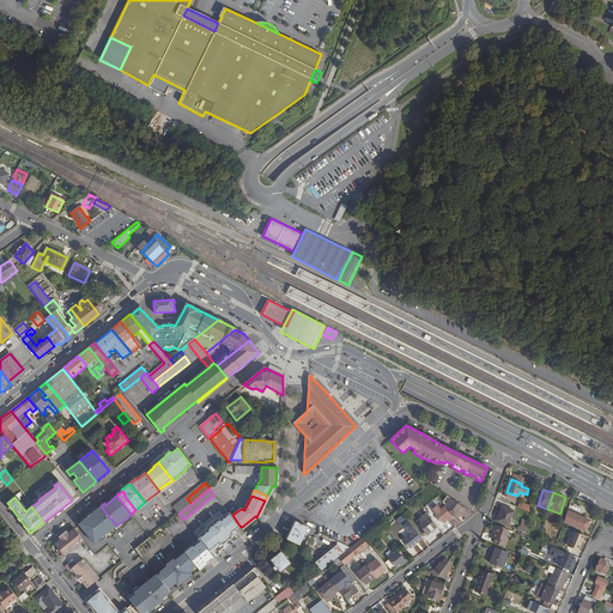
[(192,504),(187,498),(174,509),(178,514),(192,504)]
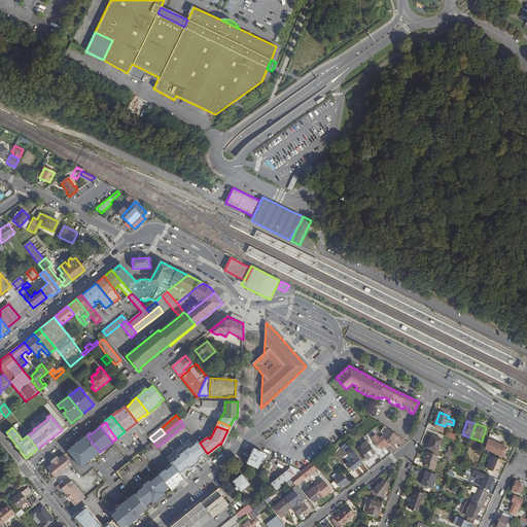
[(389,444),(391,446),(394,443),(395,443),(399,437),(388,429),(382,434),(389,444)]
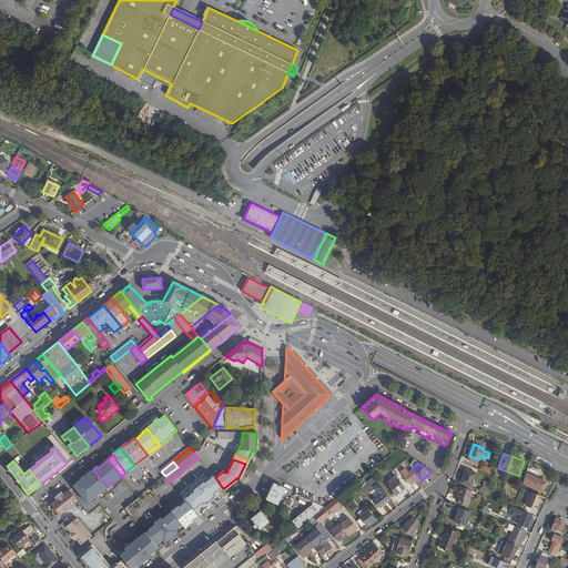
[(247,465),(245,464),(237,479),(239,479),(241,480),(247,465)]
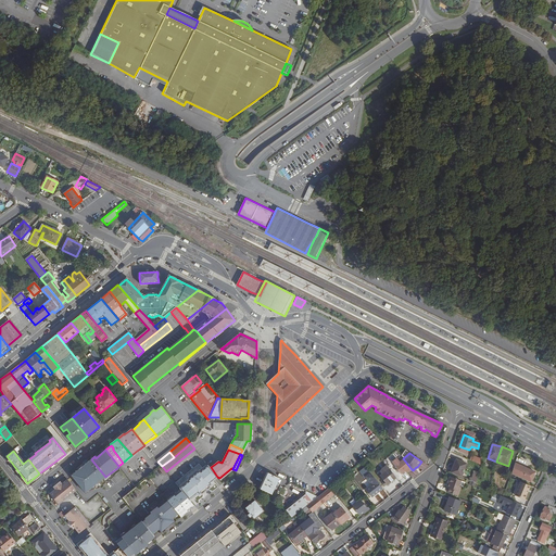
[(394,466),(401,475),(404,471),(408,468),(411,468),(403,458),(400,462),(396,457),(392,460),(395,465),(394,466)]
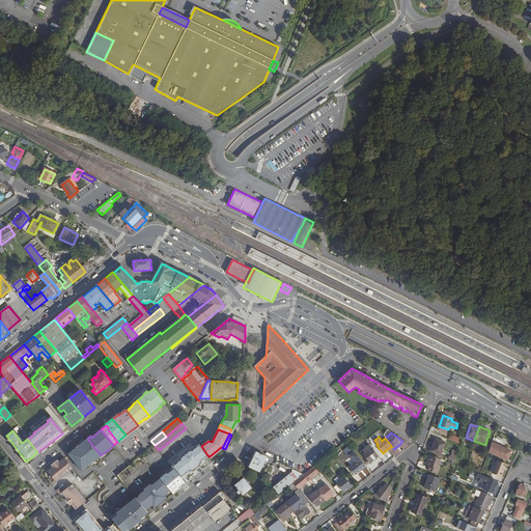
[(87,439),(76,448),(89,466),(101,455),(87,439)]
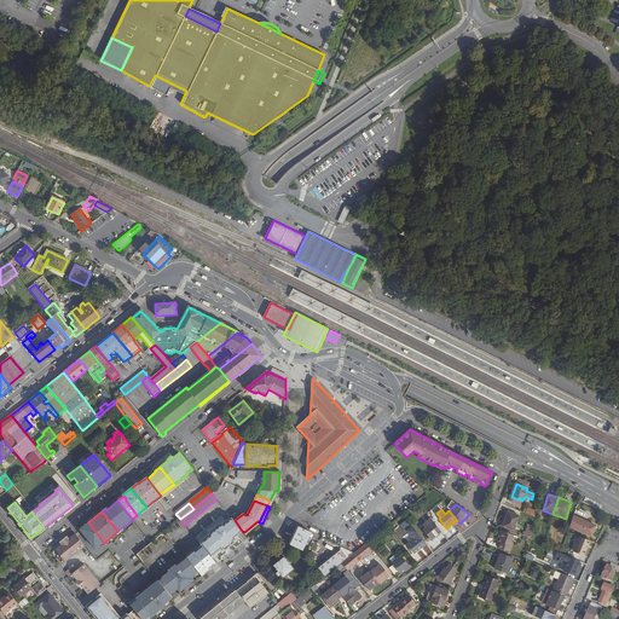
[(499,526),(514,531),(519,516),(507,512),(503,521),(502,521),(499,526)]
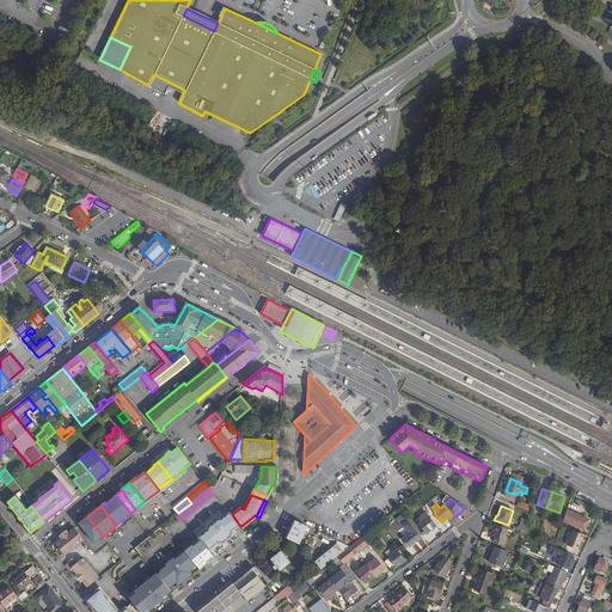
[(398,508),(395,510),(403,520),(405,518),(398,508)]
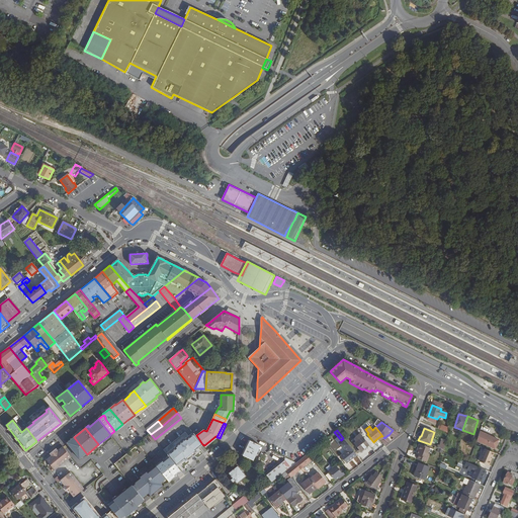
[(499,439),(480,431),(477,441),(495,449),(499,439)]
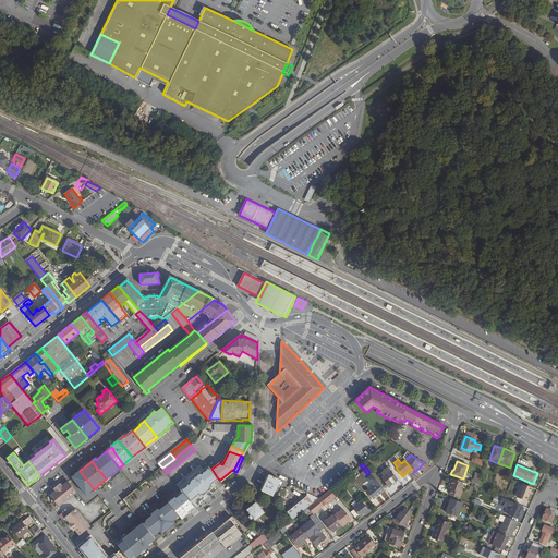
[(199,465),(176,485),(180,489),(189,483),(187,482),(201,471),(202,472),(204,471),(199,465)]
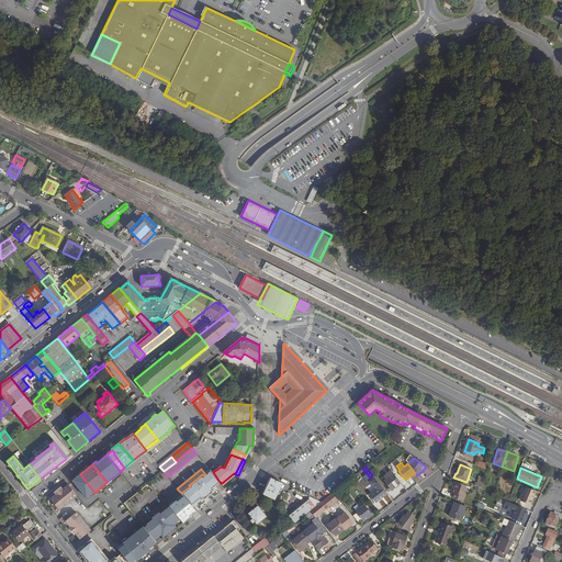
[(190,486),(181,493),(183,495),(191,505),(193,503),(198,499),(200,498),(201,499),(203,498),(212,491),(214,489),(213,487),(220,482),(213,472),(211,470),(205,474),(203,475),(202,474),(189,485),(190,486)]
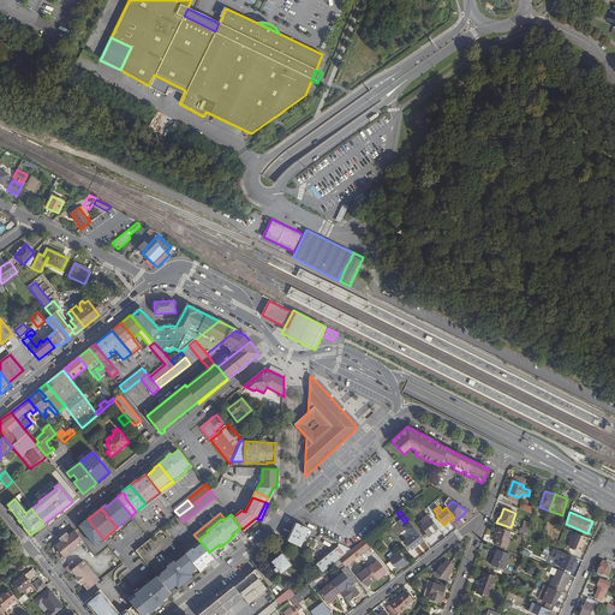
[(257,519),(256,518),(243,529),(244,531),(258,519),(257,519)]
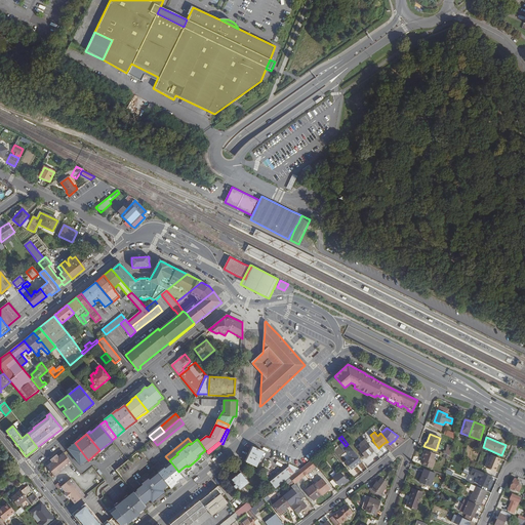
[(358,448),(365,457),(374,451),(367,442),(360,447),(358,448)]
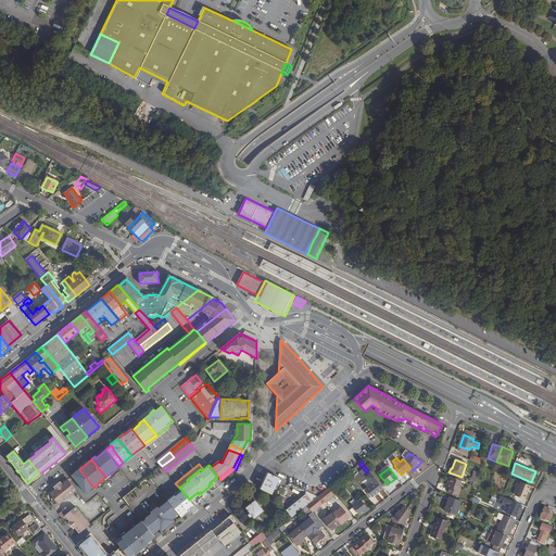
[(79,469),(72,476),(86,493),(93,488),(79,469)]
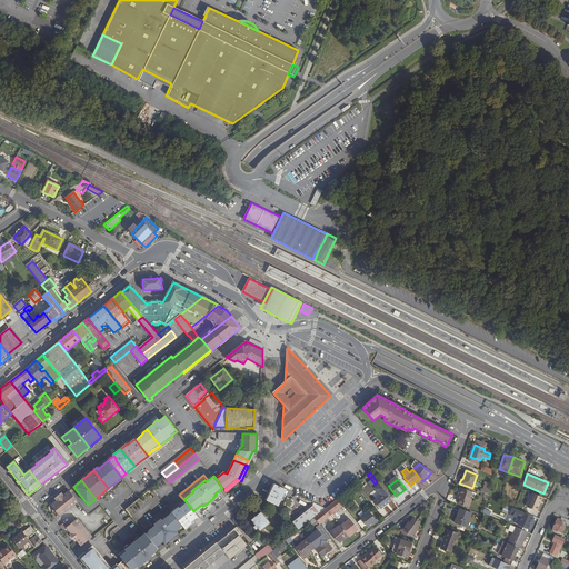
[(275,483),(271,482),(263,498),(267,500),(275,483)]
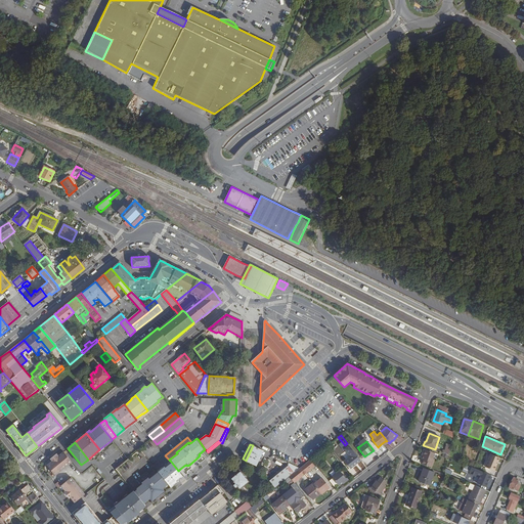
[(255,446),(253,445),(246,461),(256,466),(259,460),(261,461),(263,457),(260,456),(263,450),(255,446)]
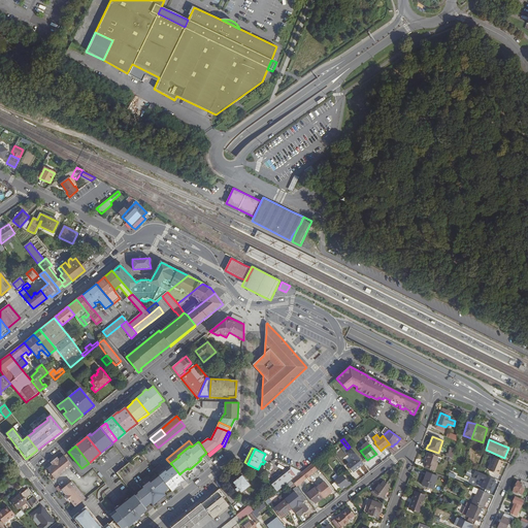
[(446,456),(452,458),(454,450),(450,449),(448,454),(447,453),(446,456)]
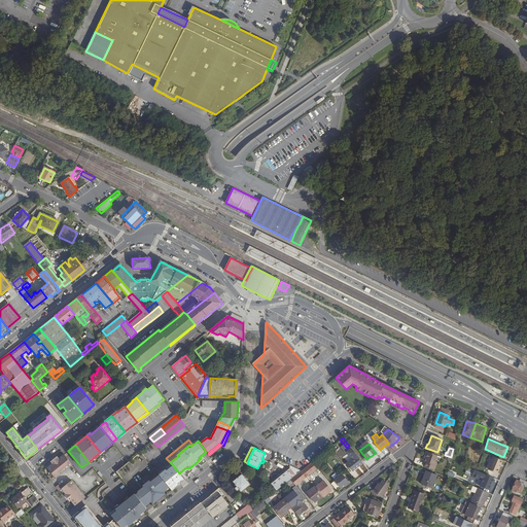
[(353,459),(347,464),(350,468),(353,466),(355,468),(362,463),(351,449),(347,452),(353,459)]
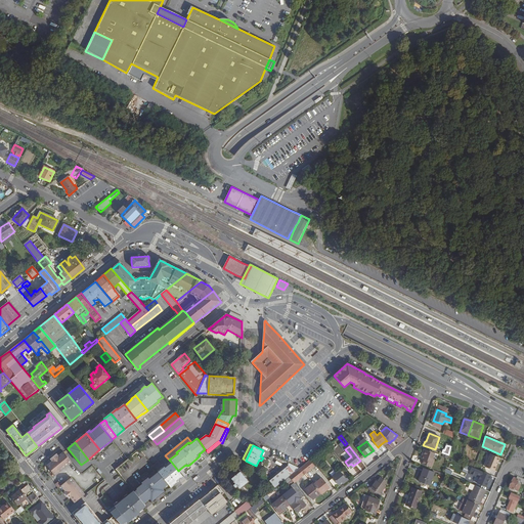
[(422,455),(424,455),(423,460),(421,463),(431,467),(434,460),(432,459),(434,453),(424,449),(422,455)]
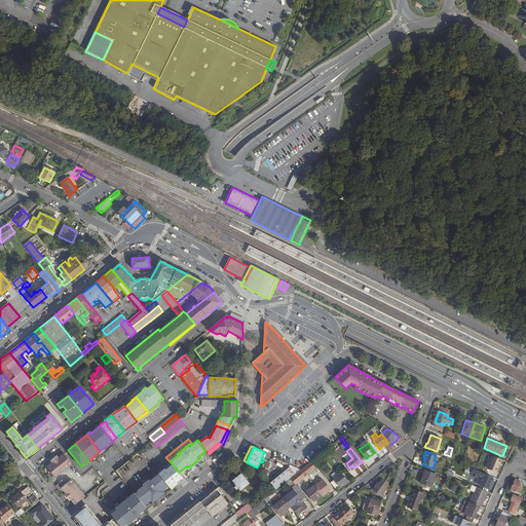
[(47,467),(55,478),(72,463),(64,454),(59,458),(57,456),(50,461),(52,463),(47,467)]
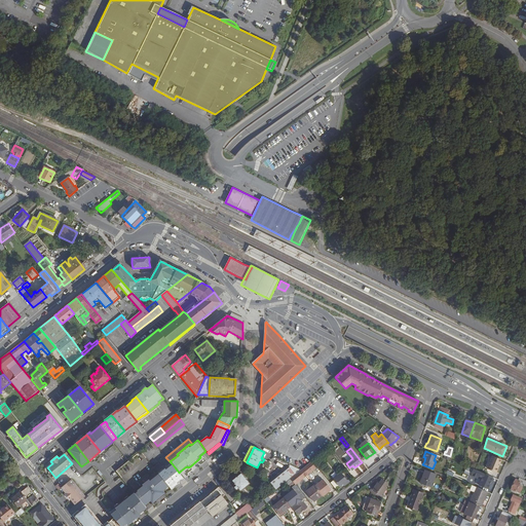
[(493,456),(488,468),(496,473),(501,460),(493,456)]
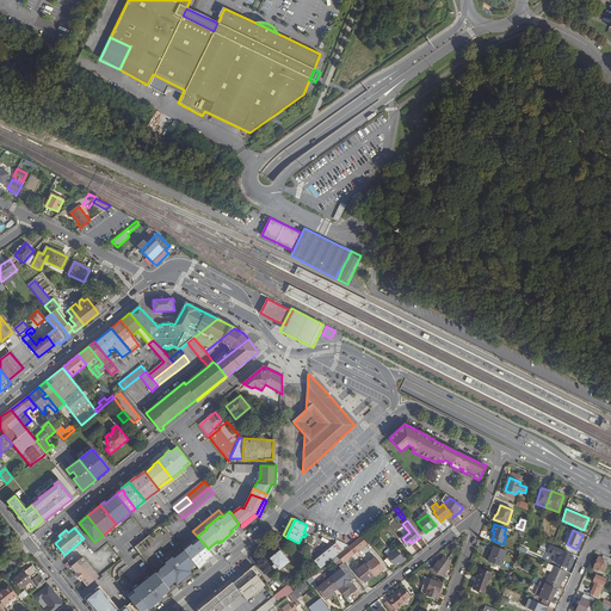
[(369,542),(363,535),(351,545),(356,553),(369,542)]
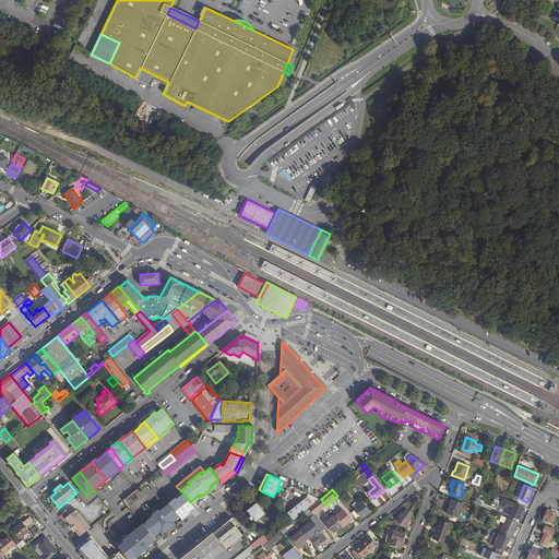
[(169,492),(163,497),(169,503),(179,516),(182,520),(189,514),(188,513),(194,508),(190,502),(182,492),(176,498),(175,497),(174,498),(169,492)]
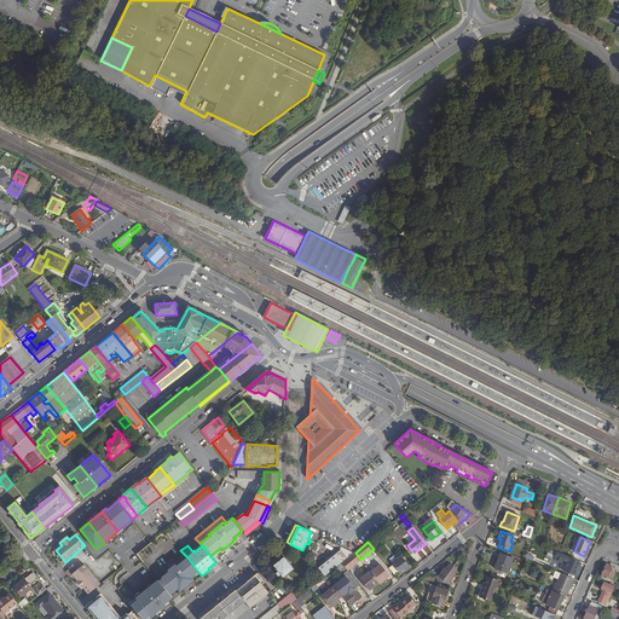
[(354,553),(341,547),(317,566),(325,577),(327,576),(337,567),(342,562),(354,553)]
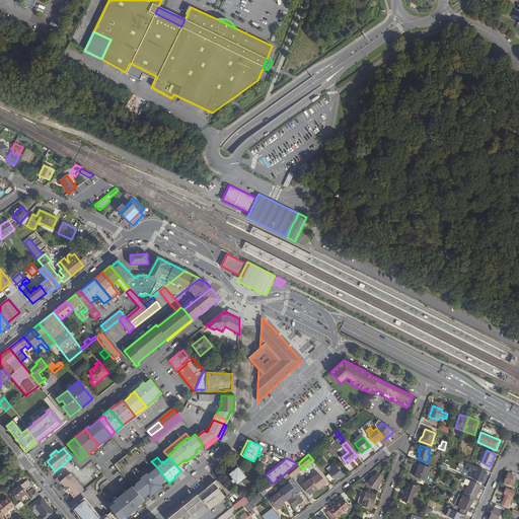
[(298,463),(297,463),(287,471),(290,476),(291,477),(302,469),(298,463)]
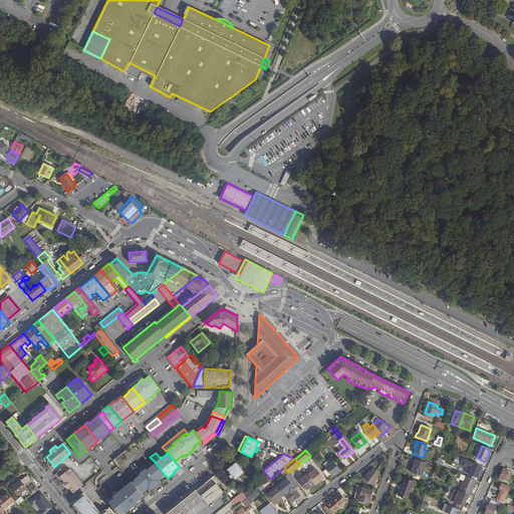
[(410,472),(422,477),(426,463),(415,459),(410,472)]
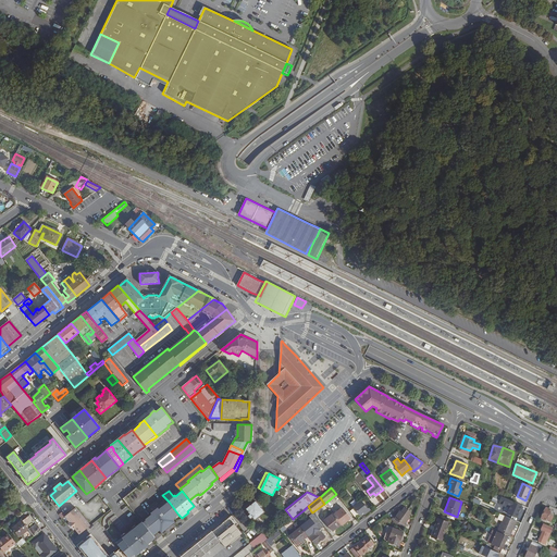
[(264,511),(256,500),(246,508),(250,514),(247,516),(250,519),(252,517),(255,520),(264,511)]
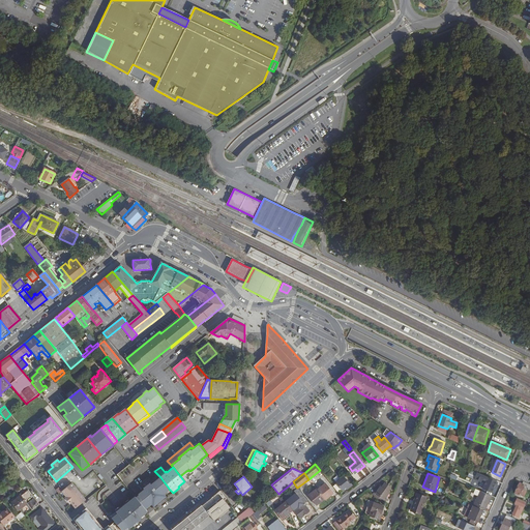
[(335,482),(336,483),(332,487),(337,493),(345,488),(347,490),(352,486),(351,483),(350,484),(347,481),(344,476),(335,482)]
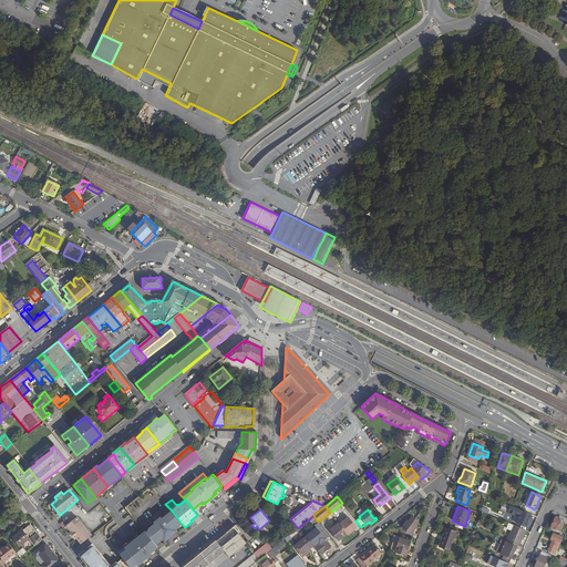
[(148,531),(145,533),(156,545),(162,540),(164,543),(176,533),(175,529),(182,524),(172,511),(161,519),(160,517),(153,523),(154,524),(147,529),(148,531)]
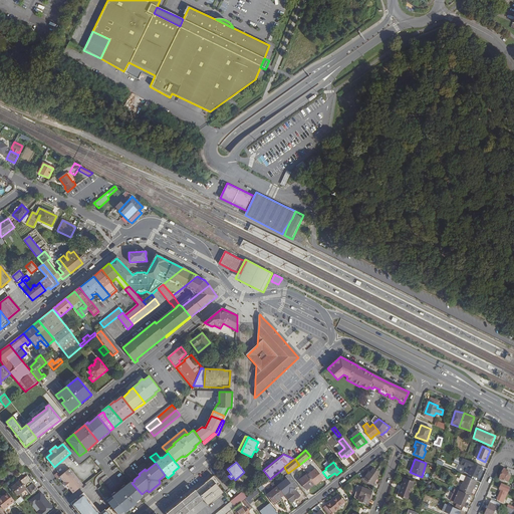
[(473,463),(468,474),(476,478),(481,467),(473,463)]
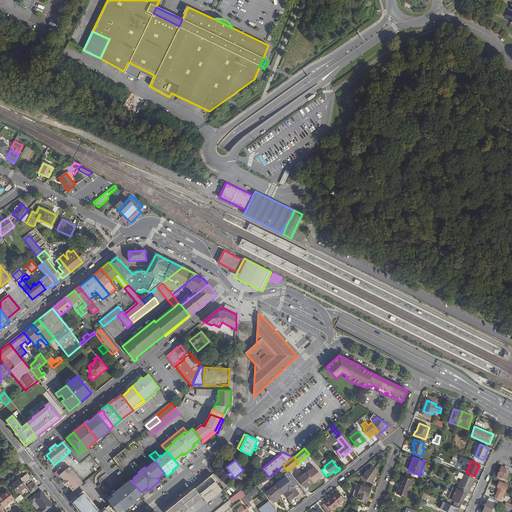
[(506,481),(509,473),(511,474),(511,468),(510,467),(505,465),(504,468),(502,467),(497,477),(506,481)]
